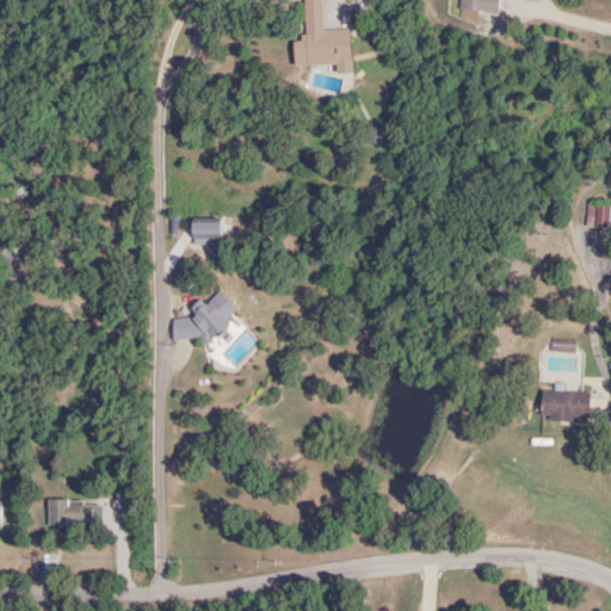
[(350,30),(322,30),(321,0),(302,0),(304,41),(292,41),(294,65),(337,63),(337,73),(351,72),(350,30)]
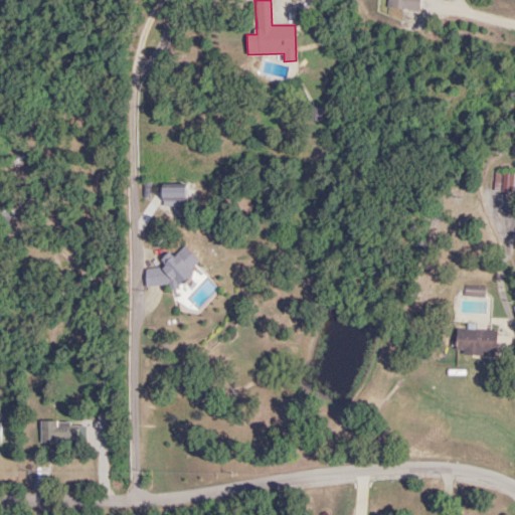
[(387,0),(387,7),(419,9),(419,0),(387,0)]
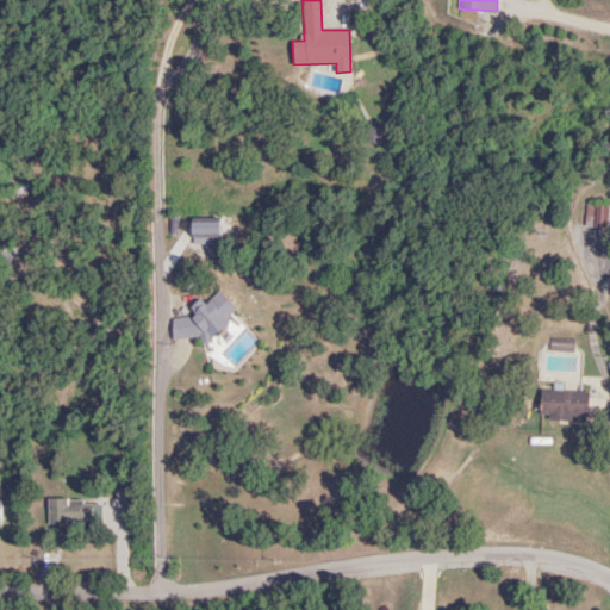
[(609,203),(585,203),(585,226),(609,226),(609,203)]
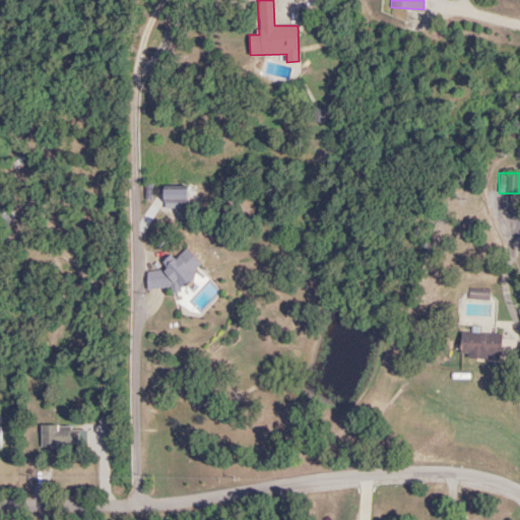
[(145,272),(146,288),(186,285),(185,269),(193,268),(192,255),(165,257),(166,270),(145,272)]
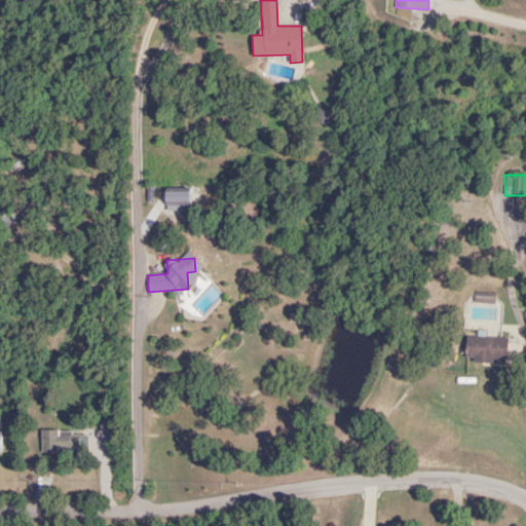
[(493,302),(493,293),(474,293),(474,302),(493,302)]
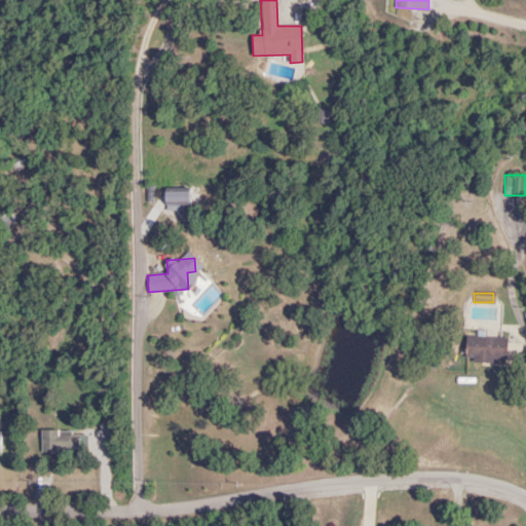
[(506,362),(506,337),(464,337),(464,362),(506,362)]
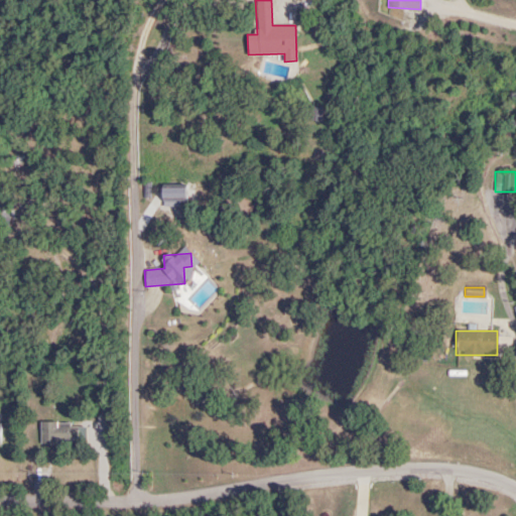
[(83,444),(83,423),(39,423),(39,444),(83,444)]
